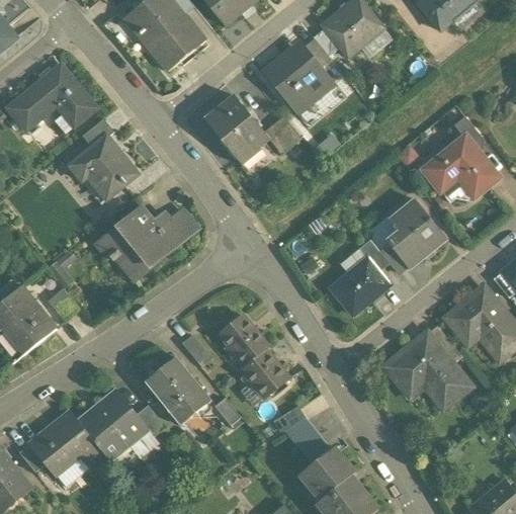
[(177,5),(173,0),(144,0),(123,16),(139,35),(141,33),(143,35),(146,32),(145,30),(148,28),(176,63),(204,39),(177,5)]
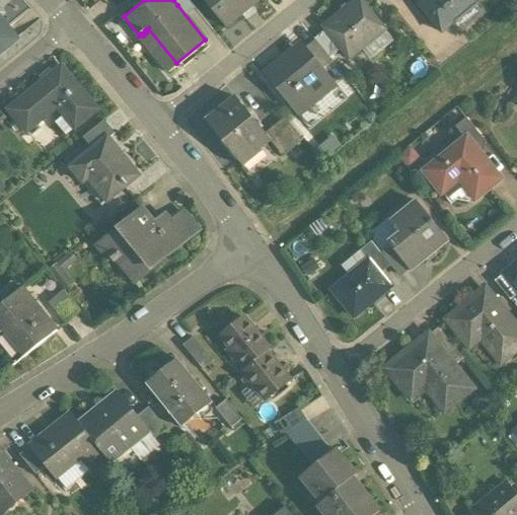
[(204,0),(224,24),(253,0),(204,0)]
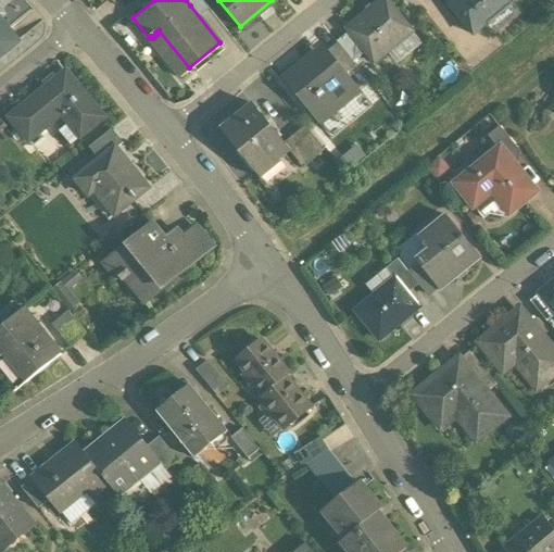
[(376,0),(344,26),(348,29),(364,50),(373,61),(411,29),(387,0),(376,0)]
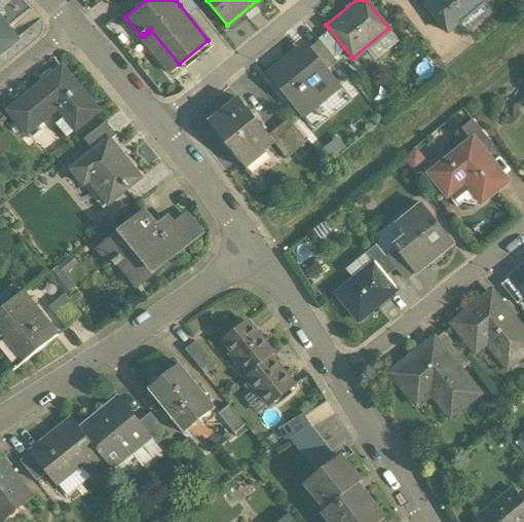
[(425,0),(423,2),(446,30),(458,21),(482,1),(481,0),(425,0)]
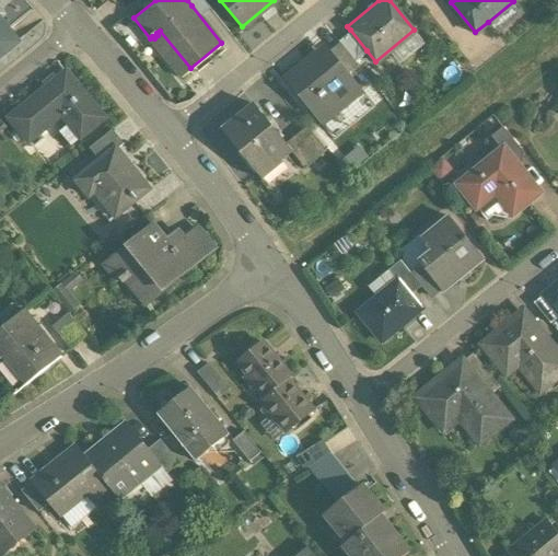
[(513,1),(488,22),(496,31),(521,11),(513,1)]
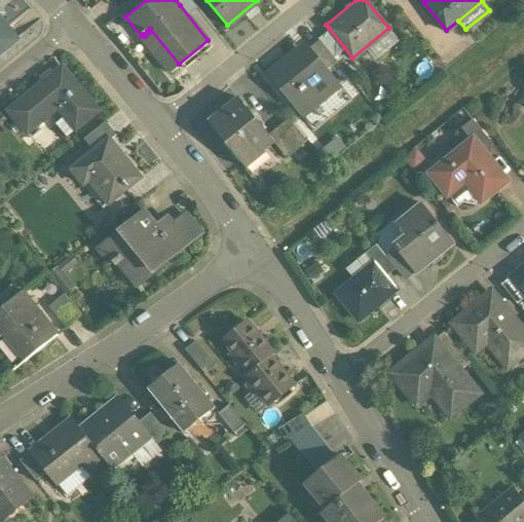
[(0,49),(16,37),(0,16),(0,49)]
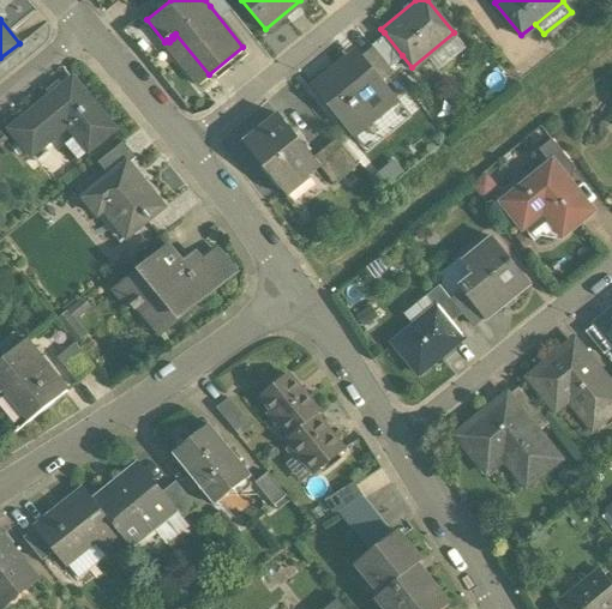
[(402,55),(384,32),(370,43),(372,46),(388,66),(402,55)]
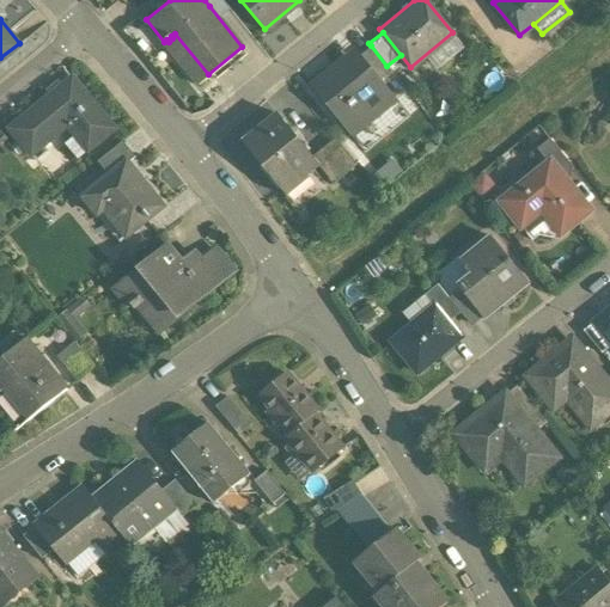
[(386,66),(371,46),(359,55),(371,71),(372,71),(378,78),(390,69),(386,66)]
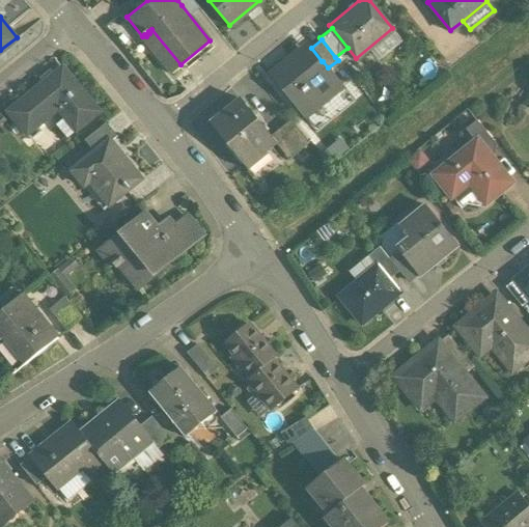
[(316,66),(301,48),(269,74),(303,115),(341,84),(328,67),(323,61),(322,61),(316,66)]
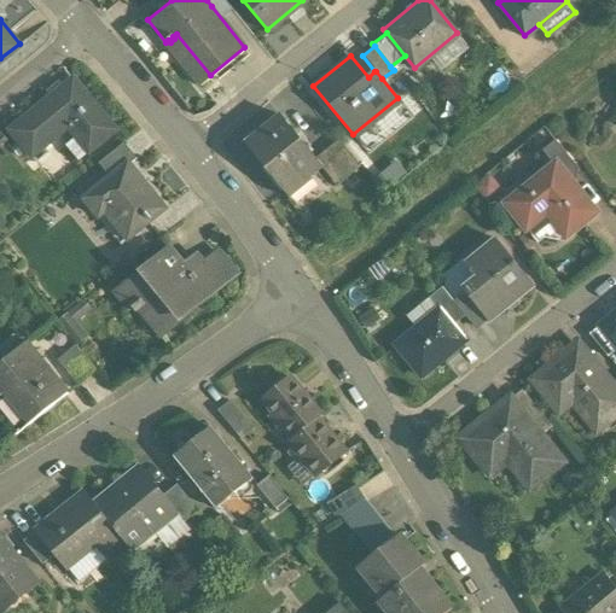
[(117,126),(69,69),(3,124),(29,156),(64,127),(86,152),(117,126)]
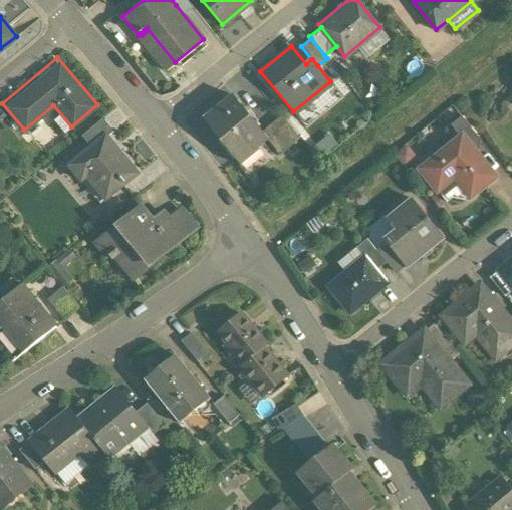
[(261,130),(232,93),(203,117),(237,160),(265,137),(266,136),(261,130)]
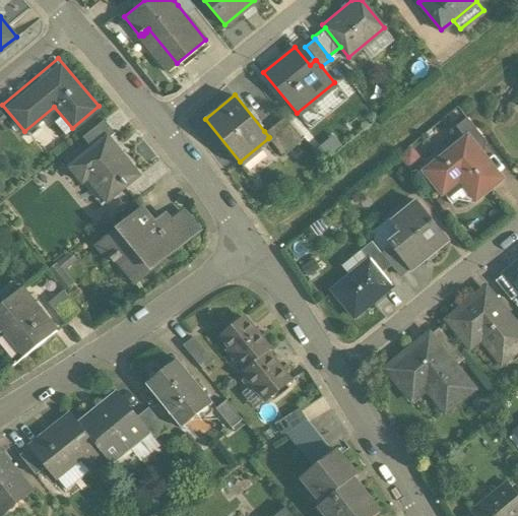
[(283,116),(264,131),(269,137),(268,138),(281,153),(301,138),(283,116)]
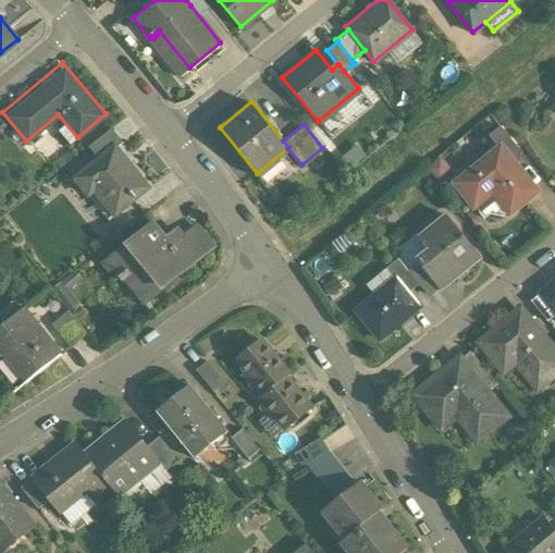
[(518,147),(500,124),(488,134),(495,144),(501,139),(513,154),(518,147)]
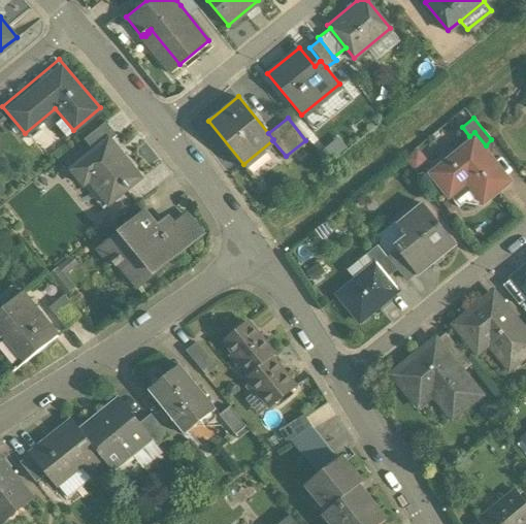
[(104,120),(83,137),(93,150),(105,139),(106,140),(116,133),(104,120)]
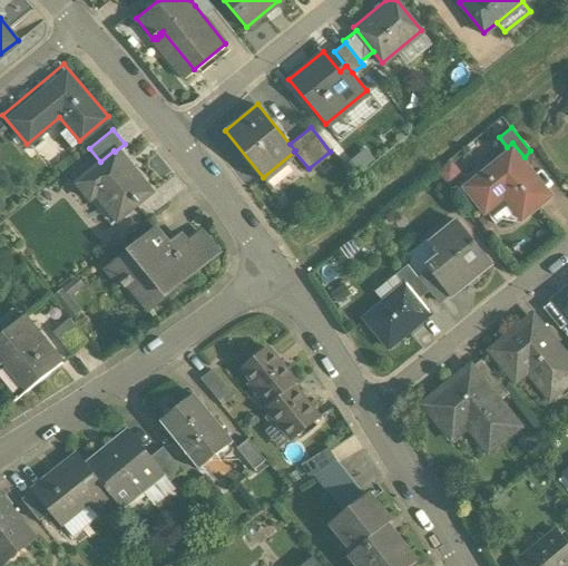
[(507,147),(460,185),(485,216),(503,201),(519,221),(540,204),(554,193),(525,157),(512,143),(507,147)]
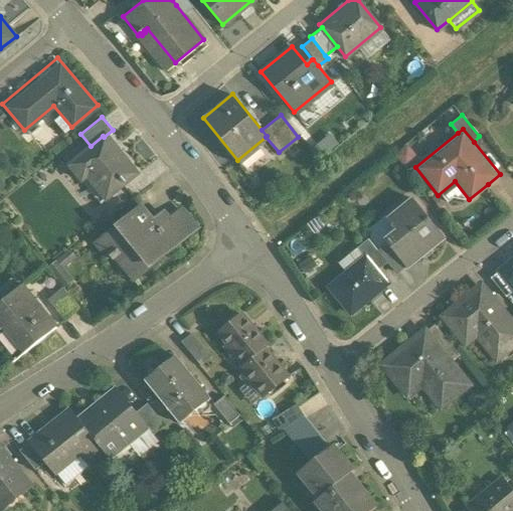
[(136,172),(121,153),(118,155),(104,137),(103,136),(91,146),(68,164),(80,179),(90,171),(109,194),(136,172)]
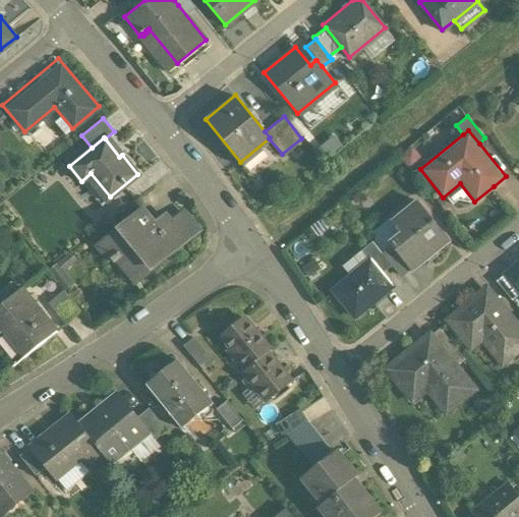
[(416,199),(399,213),(400,214),(392,221),(401,231),(388,241),(407,266),(410,270),(448,239),(416,199)]
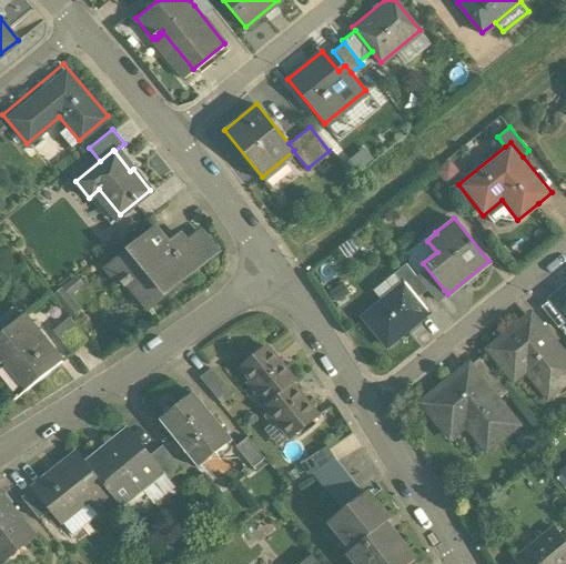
[(174,251),(155,228),(111,264),(122,278),(120,281),(123,285),(127,283),(144,305),(188,271),(190,273),(204,261),(188,240),(174,251)]
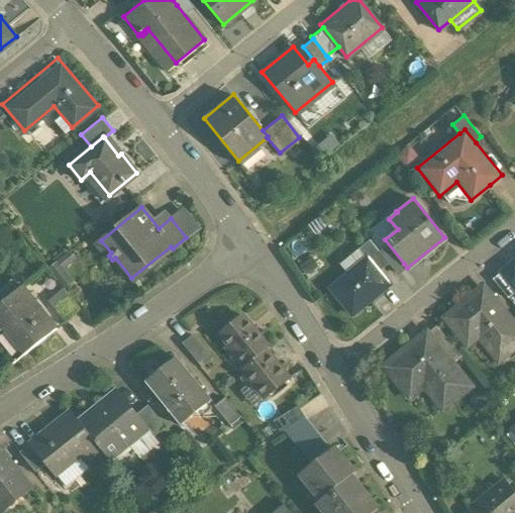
[(378,250),(387,242),(385,239),(398,229),(389,219),(367,236),(378,250)]
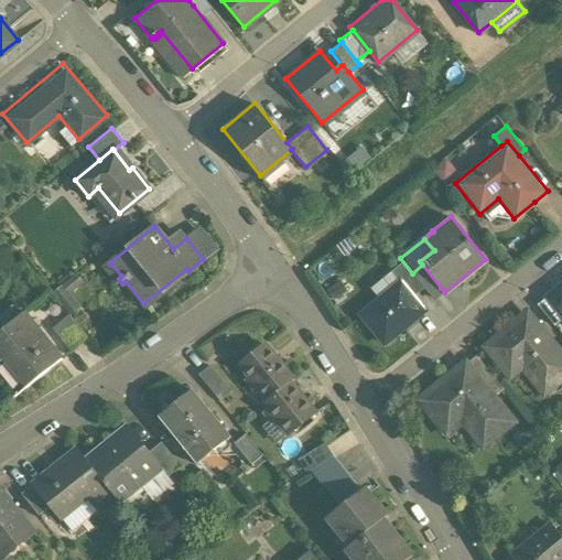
[(412,273),(401,260),(390,270),(399,280),(411,295),(422,287),(412,273)]
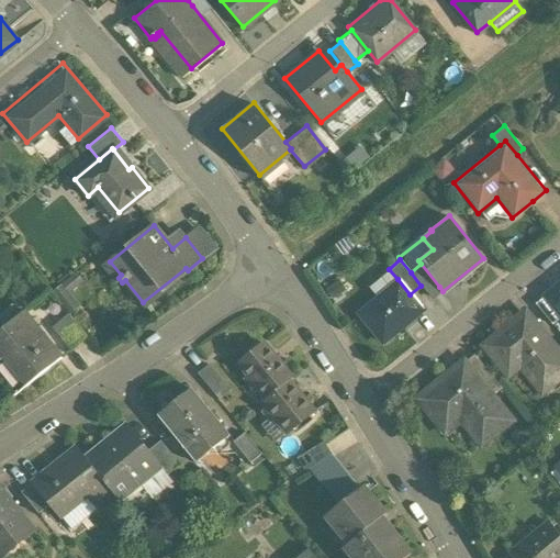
[(439,287),(421,264),(411,272),(421,286),(428,294),(439,287)]
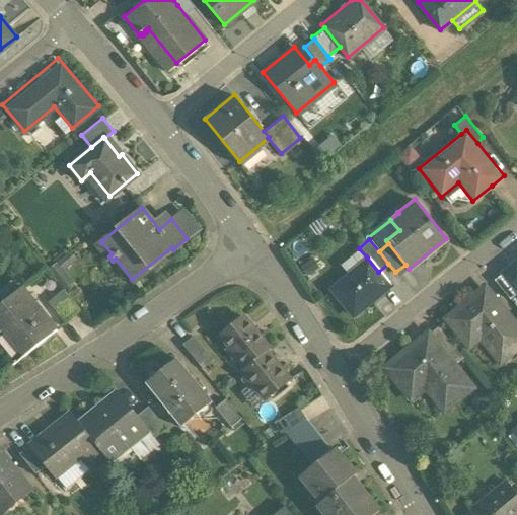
[(367,258),(330,288),(353,314),(389,284),(378,272),(367,258)]
